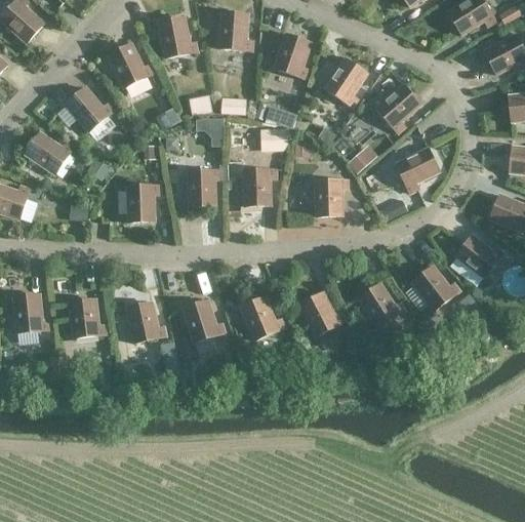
[(29,0),(14,0),(0,16),(0,17),(27,42),(44,23),(25,5),(29,0)]
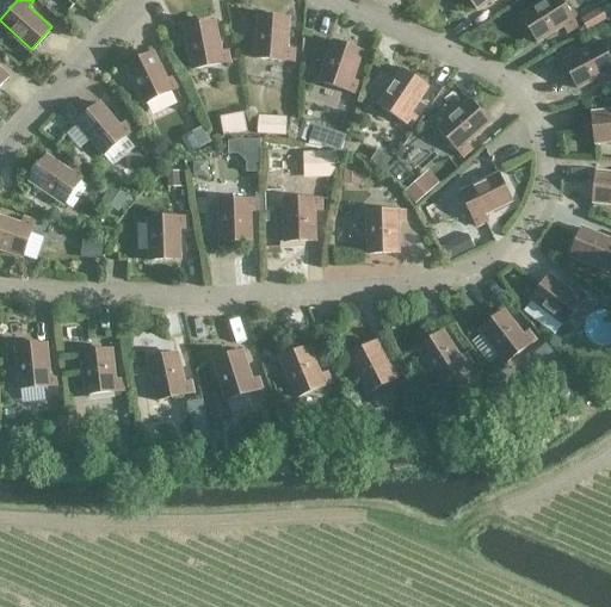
[(567,29),(576,22),(562,0),(539,0),(520,12),(537,38),(563,22),(567,29)]
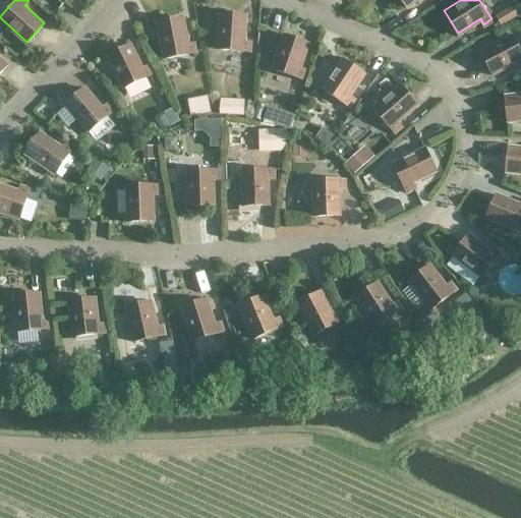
[(517,6),(513,9),(512,6),(496,16),(501,26),(518,16),(517,15),(520,13),(517,6)]
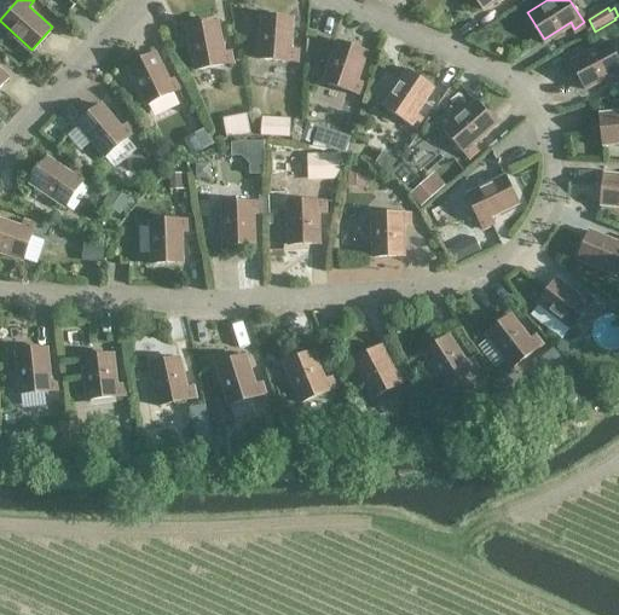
[(296,58),(298,46),(290,46),(293,15),(261,13),(259,56),(296,58)]
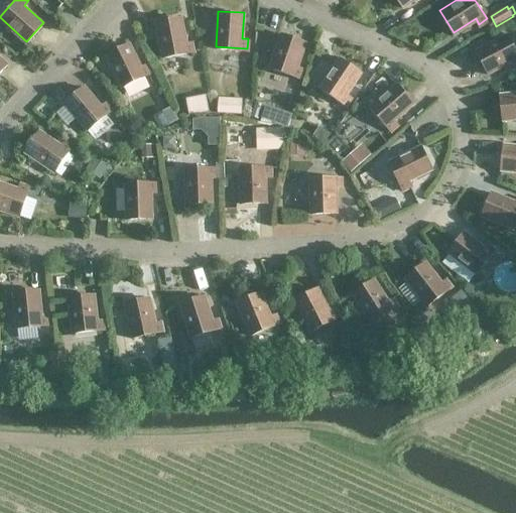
[(194,49),(191,40),(185,41),(181,16),(155,21),(162,55),(194,49)]
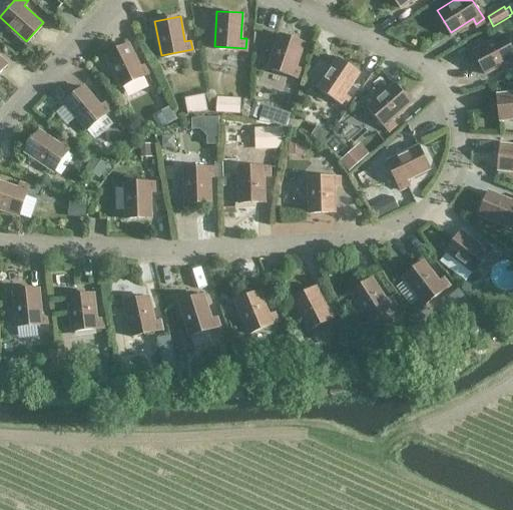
[(268,59),(277,29),(260,24),(251,54),(268,59)]
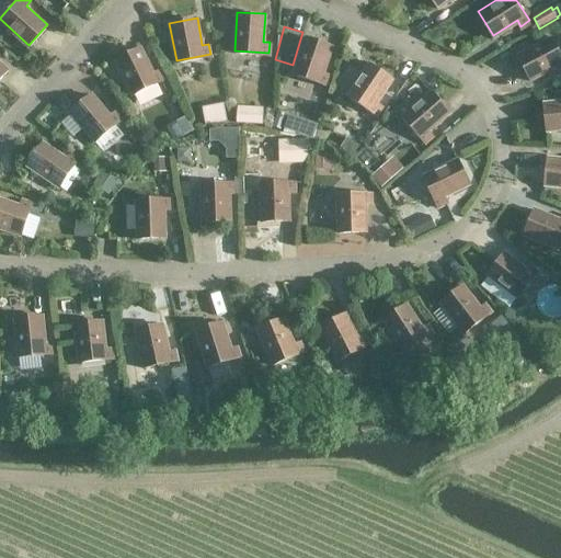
[(306,35),(297,59),(293,71),(325,82),(329,72),(323,70),(332,44),(306,35)]
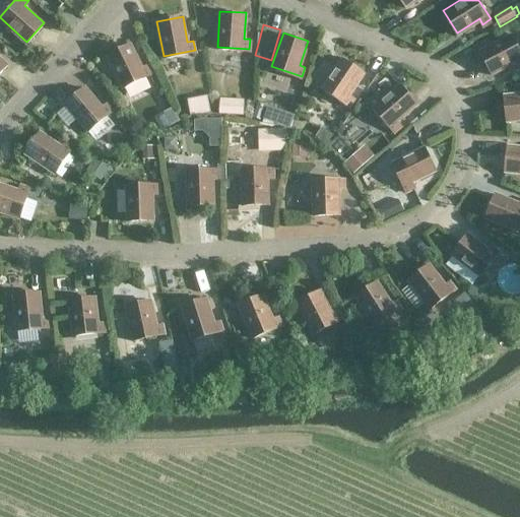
[(479,49),(492,72),(514,60),(517,65),(519,63),(519,50),(511,33),(479,49)]
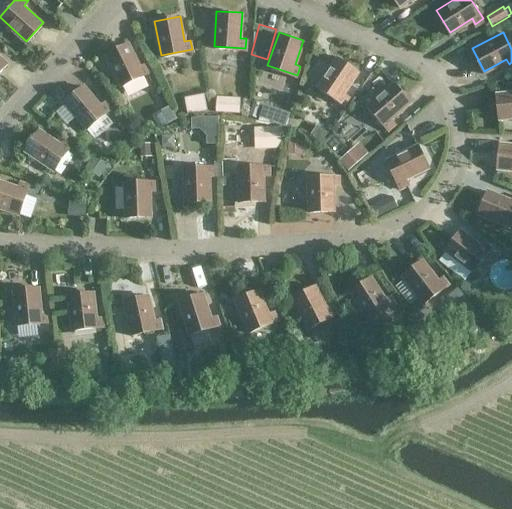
[(105,53),(121,85),(149,71),(145,62),(139,65),(128,42),(105,53)]
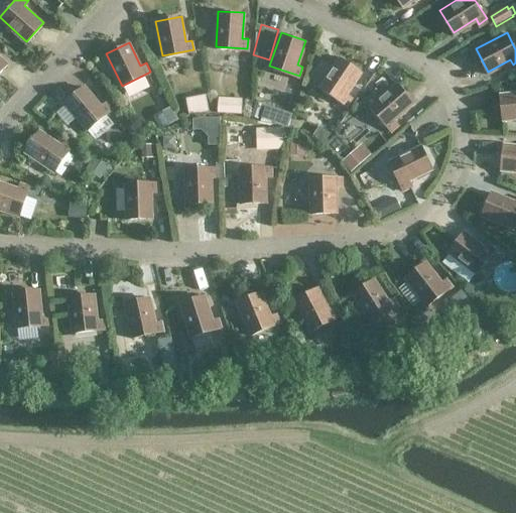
[(346,104),(351,96),(347,92),(361,71),(340,56),(319,86),(346,104)]
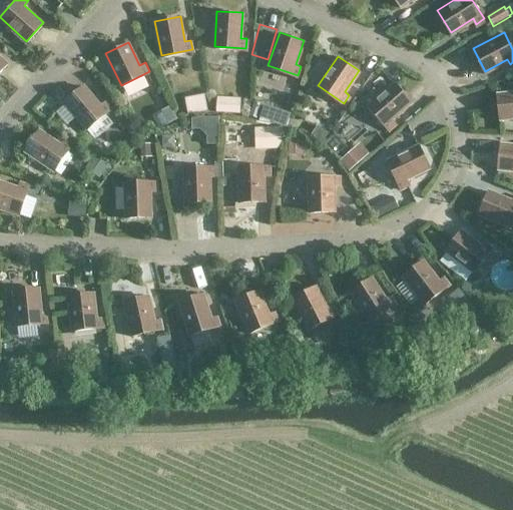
[(396,122),(392,117),(411,100),(394,81),(368,104),(389,128),(396,122)]
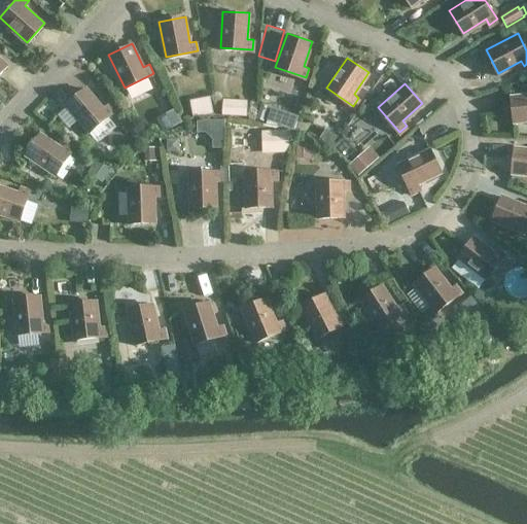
[(66,103),(89,131),(114,110),(107,103),(103,107),(85,86),(66,103)]
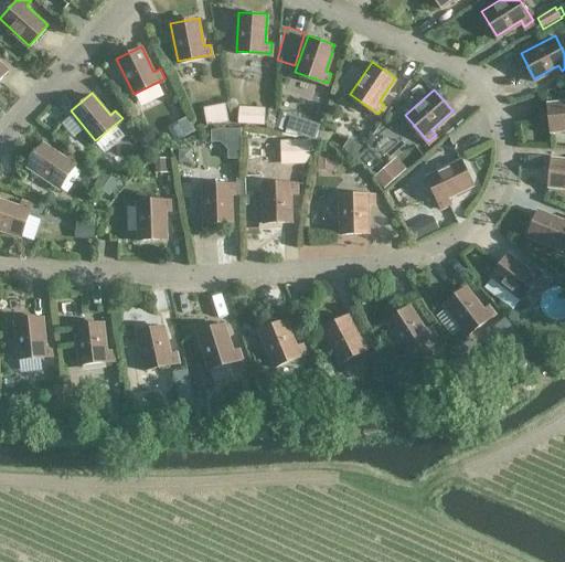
[(564,98),(547,102),(551,129),(564,127),(564,98)]
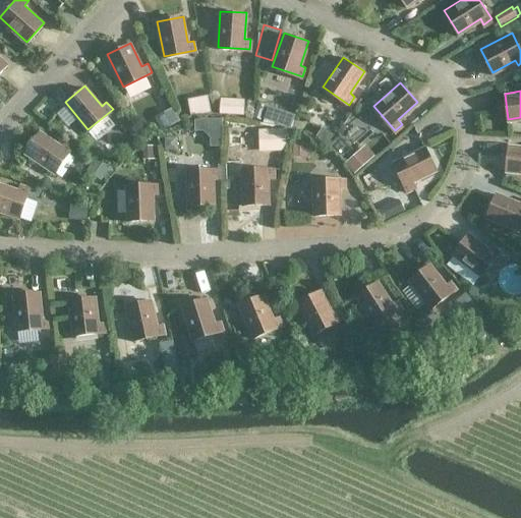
[(187,97),(190,114),(211,110),(208,93),(187,97)]
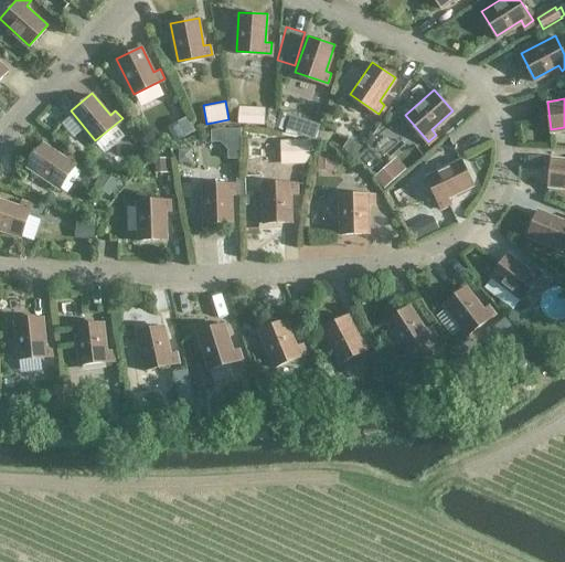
[(237,122),(265,123),(266,105),(238,104),(237,122)]
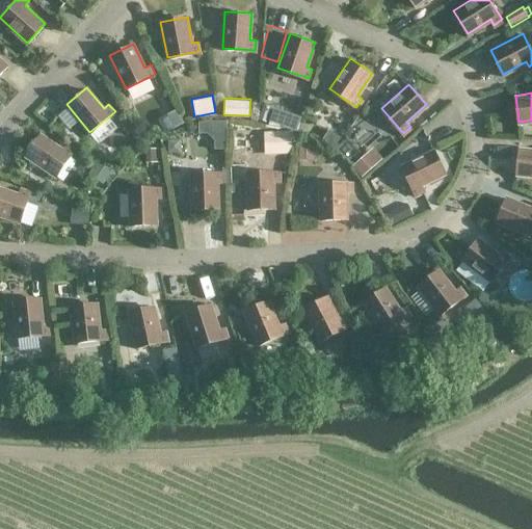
[(296,129),(300,115),(273,106),(268,120),(296,129)]
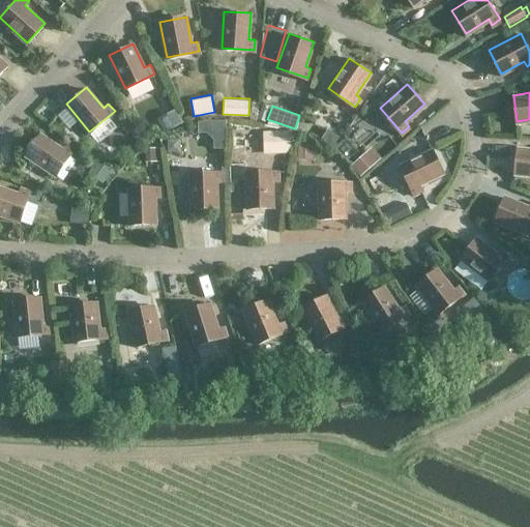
[(158,117),(165,128),(181,120),(175,108),(158,117)]
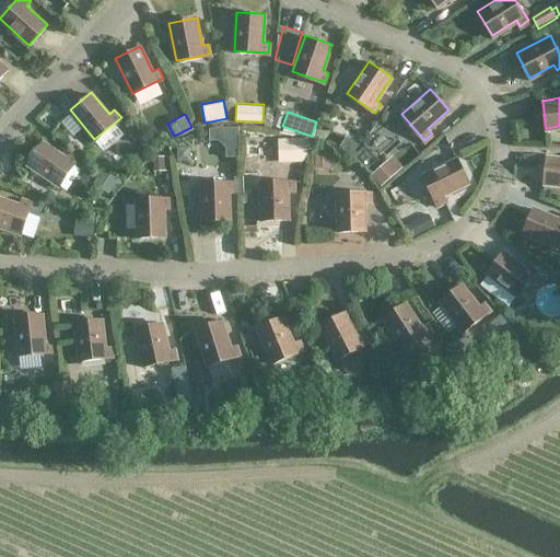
[(132,123),(125,130),(133,141),(136,139),(149,154),(150,154),(155,149),(132,123)]
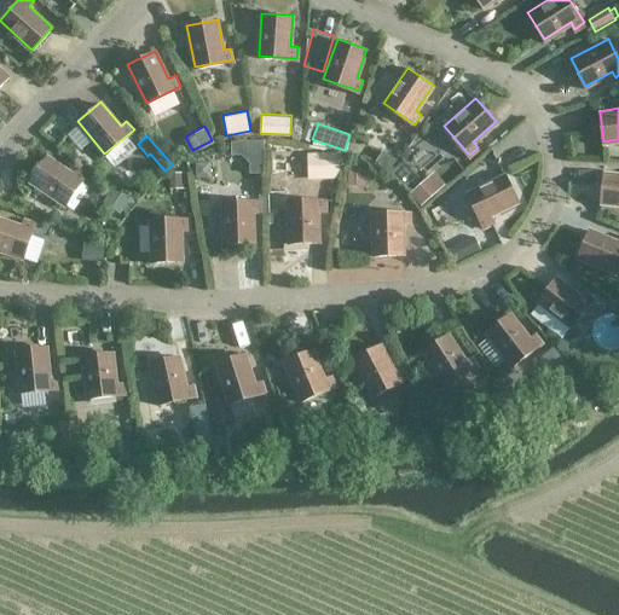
[(243,138),(239,139),(239,152),(241,152),(249,161),(262,161),(264,139),(243,138)]
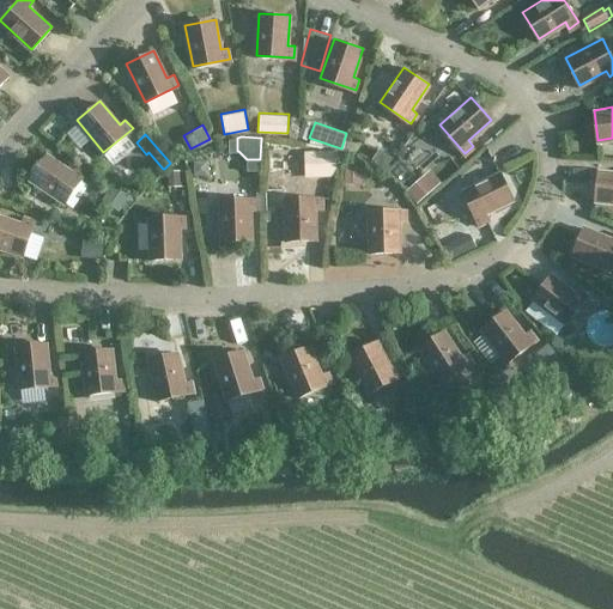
[(335,148),(311,148),(311,175),(337,174),(335,148)]
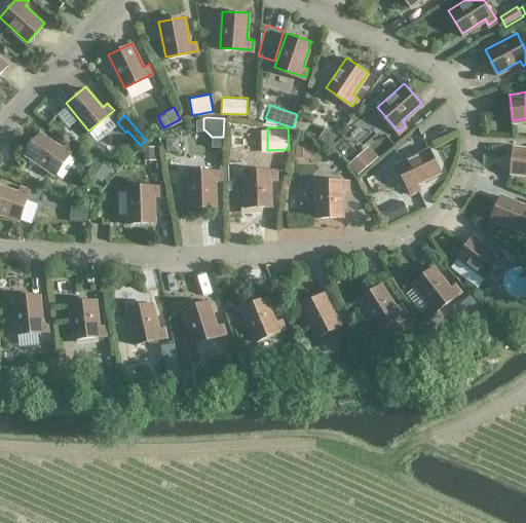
[(329,145),(335,135),(325,127),(317,138),(329,145)]
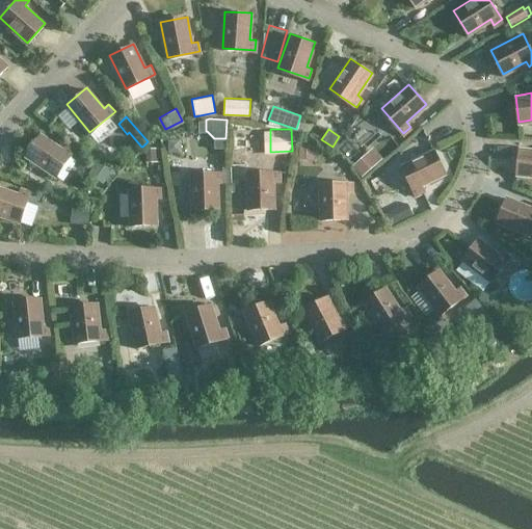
[(26,155),(56,176),(74,149),(67,142),(62,148),(41,133),(26,155)]
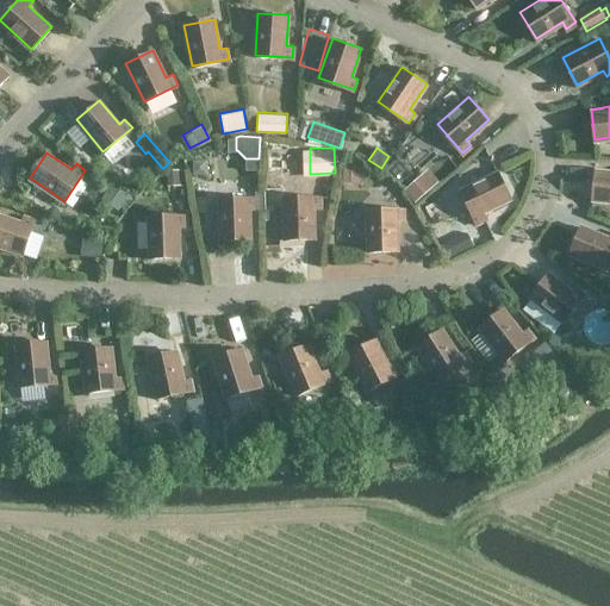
[(342,158),(341,180),(359,181),(359,173),(361,173),(362,158),(342,158)]
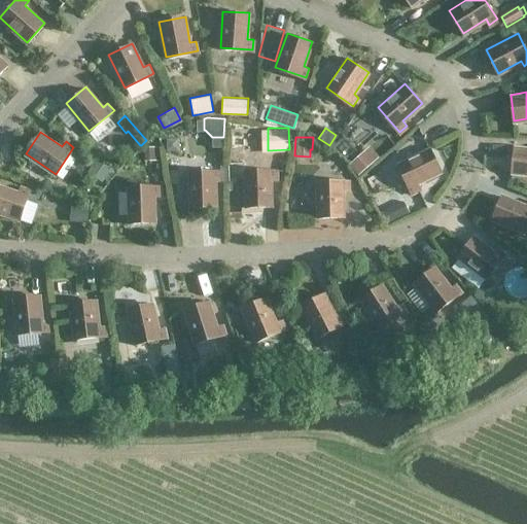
[(143,145),(143,159),(159,159),(159,144),(143,145)]
